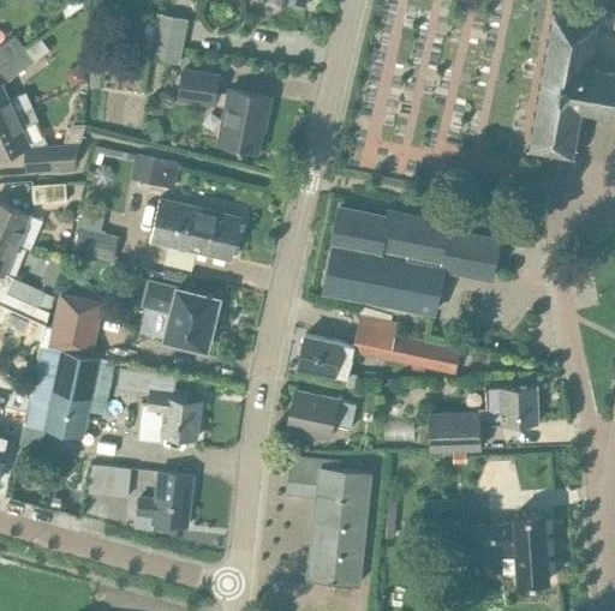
[(81,0),(58,0),(65,19),(84,6),(81,0)]
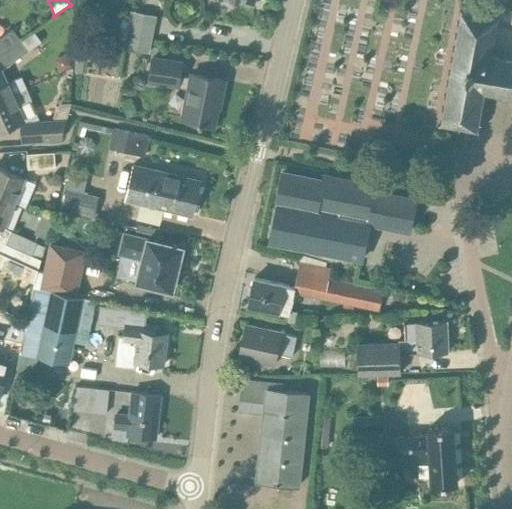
[(467,132),(468,129),(476,130),(478,133),(480,132),(478,130),(480,120),(482,119),(482,117),(480,117),(482,107),(484,106),(485,105),(483,104),(485,94),(497,96),(496,99),(498,99),(499,96),(511,99),(511,101),(511,100),(511,61),(505,60),(506,57),(503,57),(503,60),(491,57),(493,47),(496,48),(496,45),(493,44),(495,35),(498,35),(498,33),(496,32),(497,27),(498,21),(501,19),(499,17),(497,19),(488,18),(488,15),(486,15),(486,17),(474,15),(474,13),(473,12),(472,14),(465,13),(462,10),(461,11),(463,15),(461,26),(458,26),(458,28),(461,29),(459,38),(456,38),(455,41),(458,41),(457,51),(454,51),(453,53),(456,53),(454,62),(452,62),(451,64),(454,64),(452,75),(449,75),(449,77),(452,77),(450,85),(448,85),(447,87),(450,88),(449,97),(446,97),(445,100),(448,100),(446,111),(443,111),(442,113),(446,113),(443,123),(441,125),(442,128),(446,125),(453,126),(452,129),(454,130),(455,127),(466,128),(465,132),(467,132)]
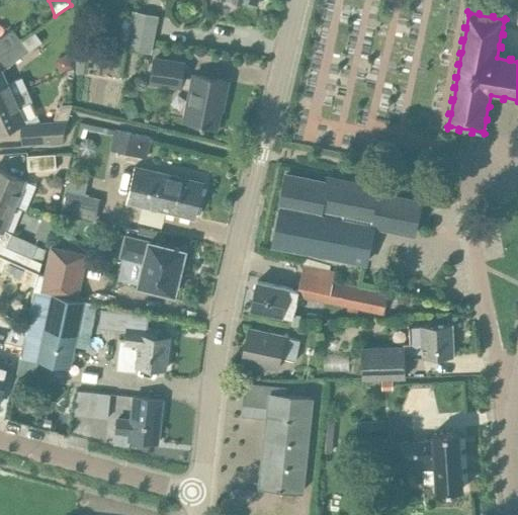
[(133,12),(125,51),(151,55),(158,17),(133,12)]
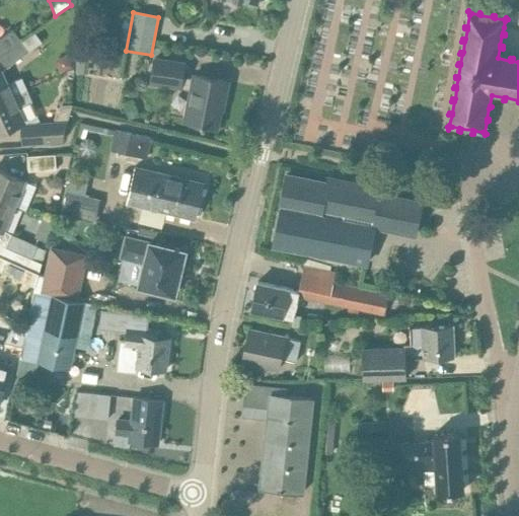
[(0,57),(21,42),(12,30),(0,39),(0,57)]
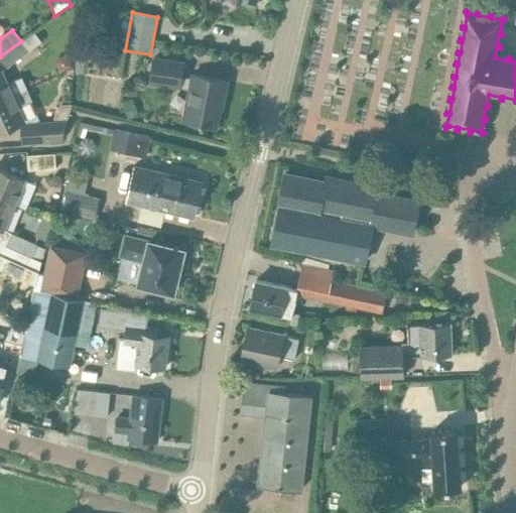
[(36,47),(29,37),(21,42),(21,41),(0,56),(0,59),(6,69),(36,47)]
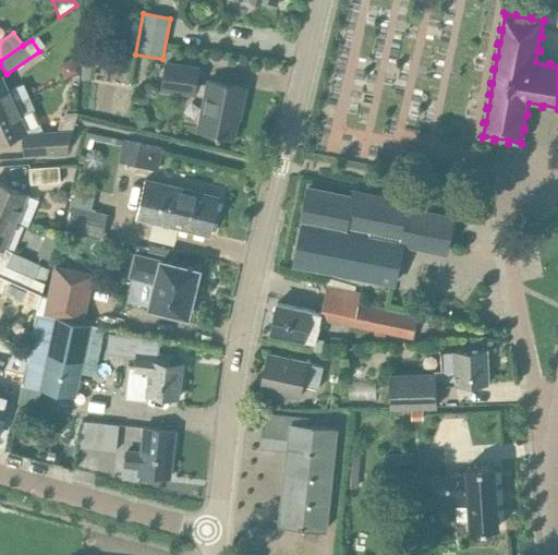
[(83,53),(82,80),(94,81),(95,67),(101,68),(101,55),(83,53)]
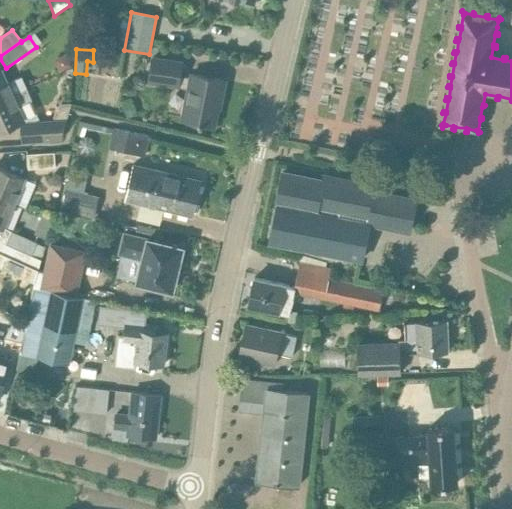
[(191,79),(180,77),(182,64),(153,59),(149,82),(189,90),(183,121),(214,127),(219,101),(222,102),(225,82),(191,76),(191,79)]
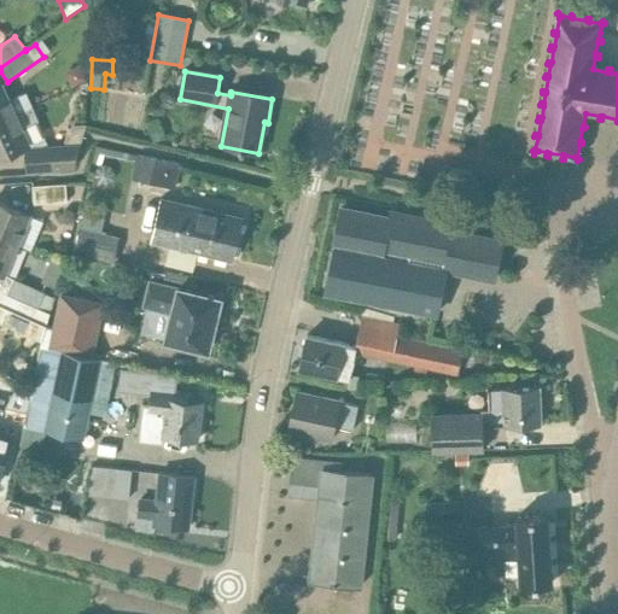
[(0,123),(33,110),(27,94),(11,101),(4,86),(0,87),(0,123)]
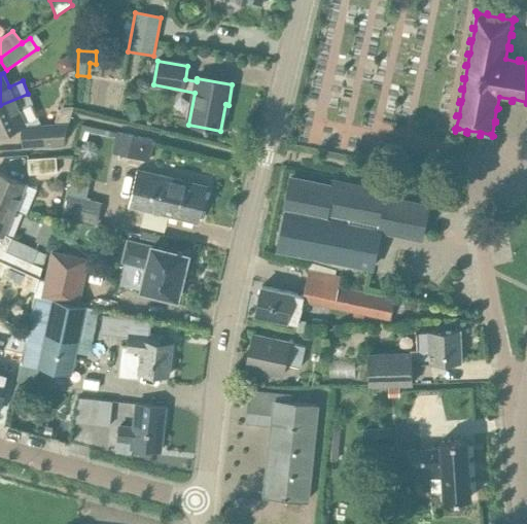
[(28,94),(0,105),(0,134),(25,124),(20,110),(33,105),(28,94)]
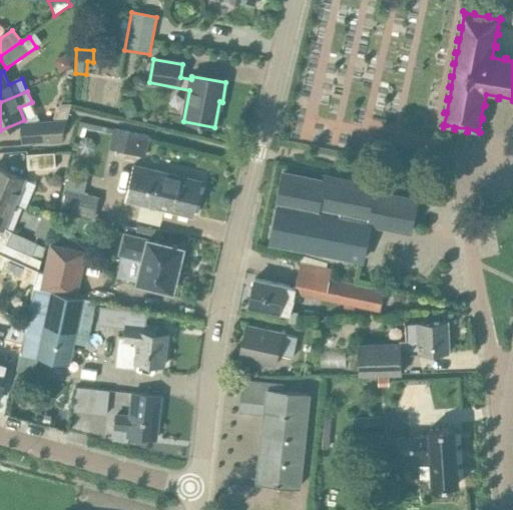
[(51,127),(24,128),(25,143),(61,141),(71,106),(60,106),(60,107),(56,111),(54,117),(56,123),(51,123),(51,127)]
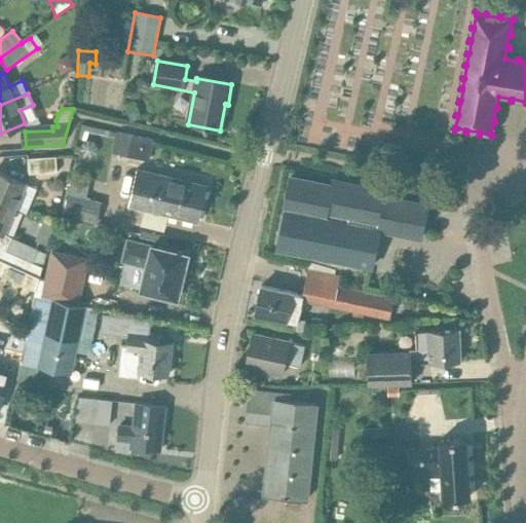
[(116,136),(111,157),(148,165),(153,144),(116,136)]
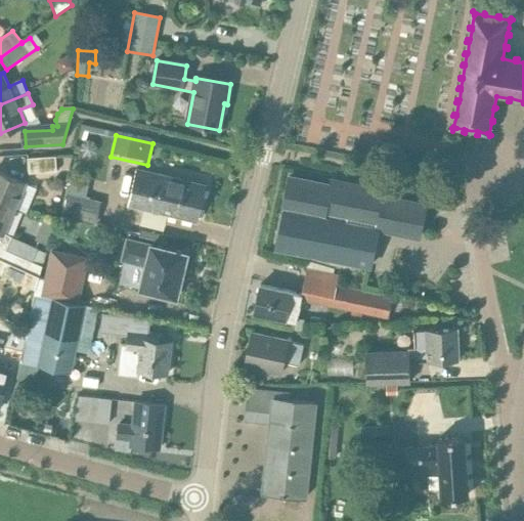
[(55,158),(27,160),(28,175),(56,173),(55,158)]
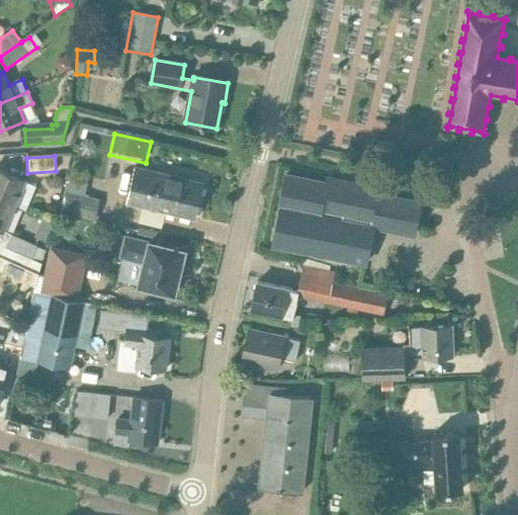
[(195,221),(203,184),(136,167),(126,203),(195,221)]
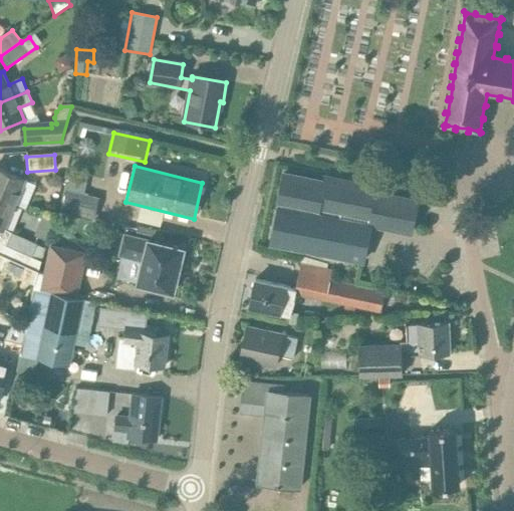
[(0,198),(15,205),(25,180),(0,169),(0,198)]
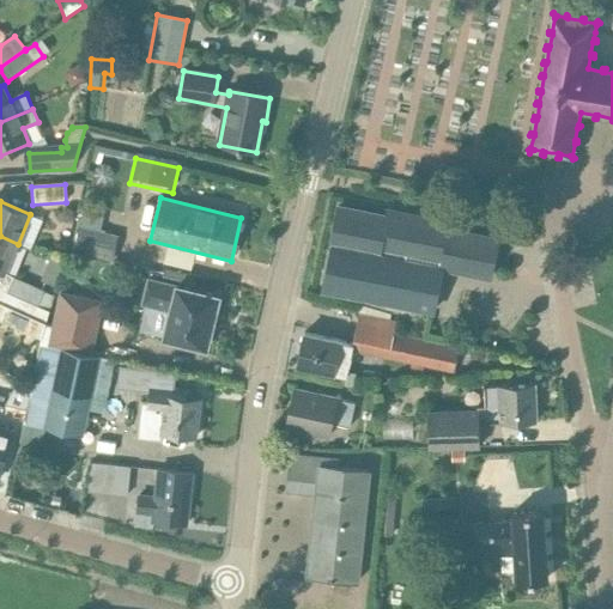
[(434,312),(443,269),(492,279),(499,242),(451,232),(453,226),(388,213),(387,219),(338,209),(331,247),(333,247),(323,290),(434,312)]
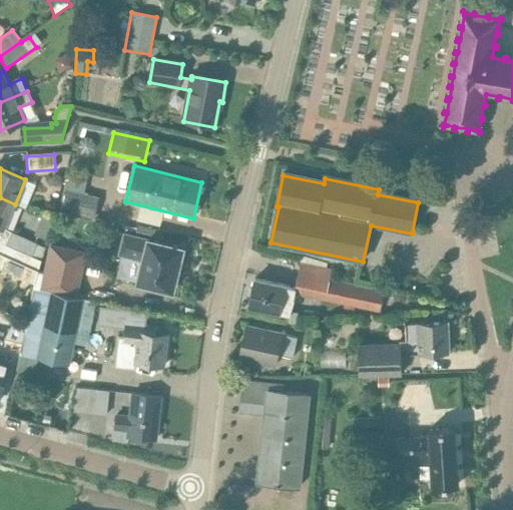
[(66,190),(61,212),(94,220),(99,198),(66,190)]
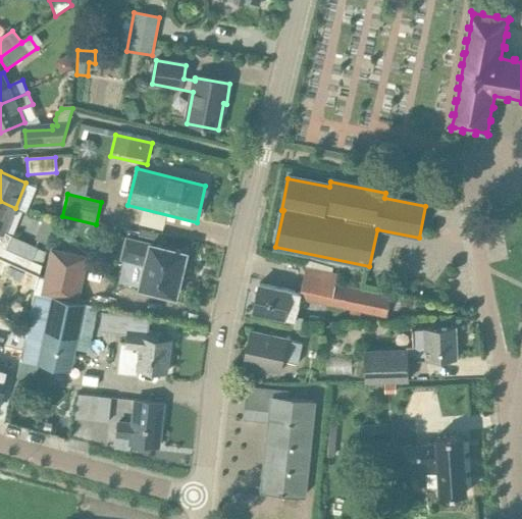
[(0,230),(5,234),(15,208),(0,201),(0,230)]
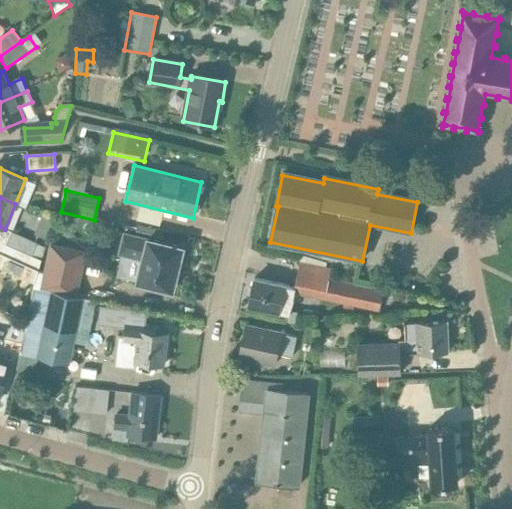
[(6,245),(41,261),(45,249),(12,232),(6,245)]
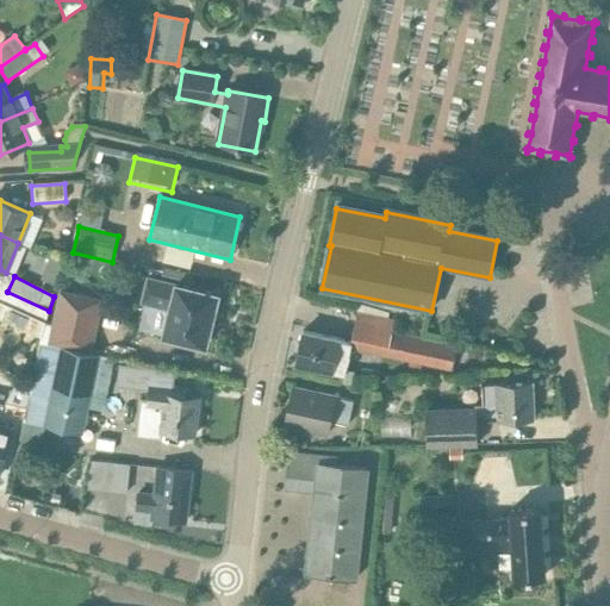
[(178,287),(149,280),(144,303),(172,310),(165,337),(206,347),(218,297),(178,286),(178,287)]
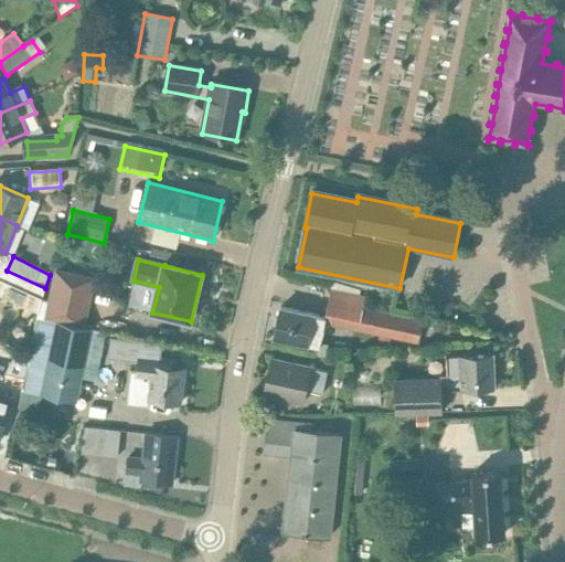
[(0,281),(0,297),(38,315),(45,288),(7,271),(2,282),(0,281)]
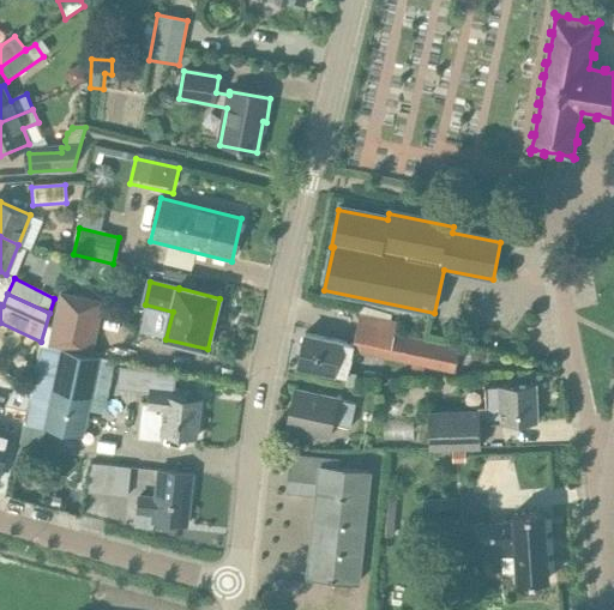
[(97,305),(60,296),(50,345),(86,352),(97,305)]
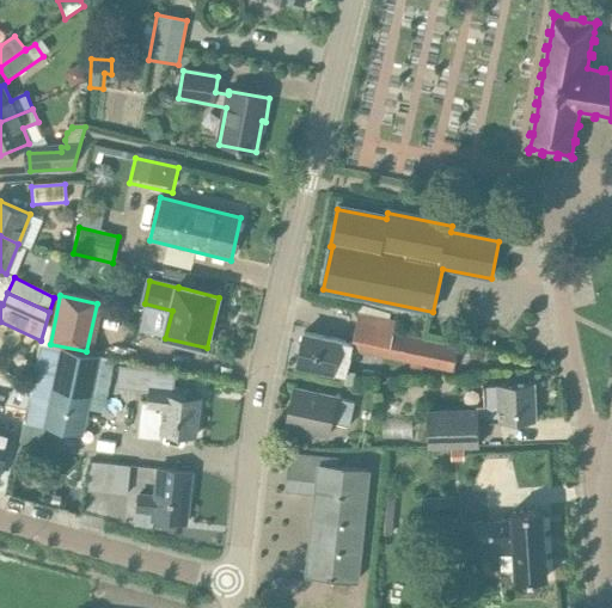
[(397,323),(367,317),(359,314),(359,315),(353,344),(341,342),(305,333),(298,366),(347,376),(353,350),(410,363),(409,369),(422,372),(423,367),(453,373),(459,349),(393,335),(397,323)]
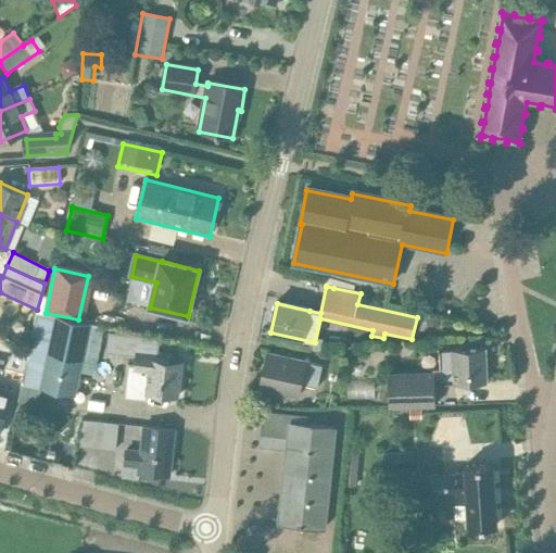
[(36,313),(21,386),(39,390),(76,398),(81,374),(95,376),(104,327),(36,313)]
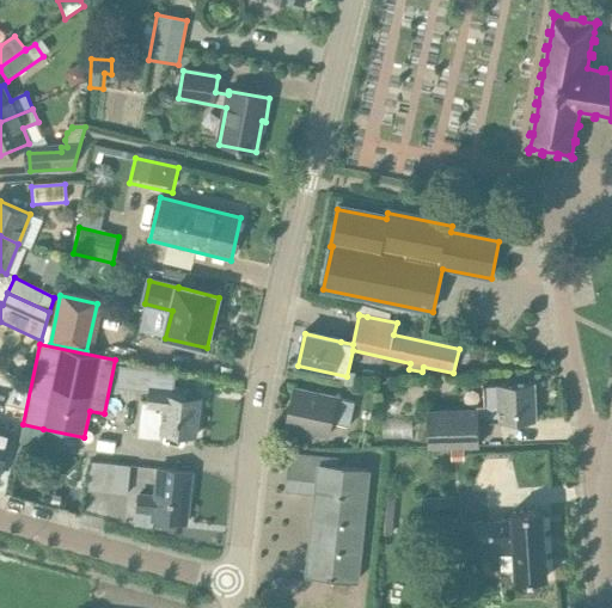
[(150,387),(148,404),(140,403),(140,409),(133,409),(132,418),(140,419),(138,441),(161,443),(163,435),(196,438),(201,398),(183,397),(183,390),(171,388),(173,375),(158,373),(158,369),(140,367),(139,379),(147,380),(146,387),(150,387)]
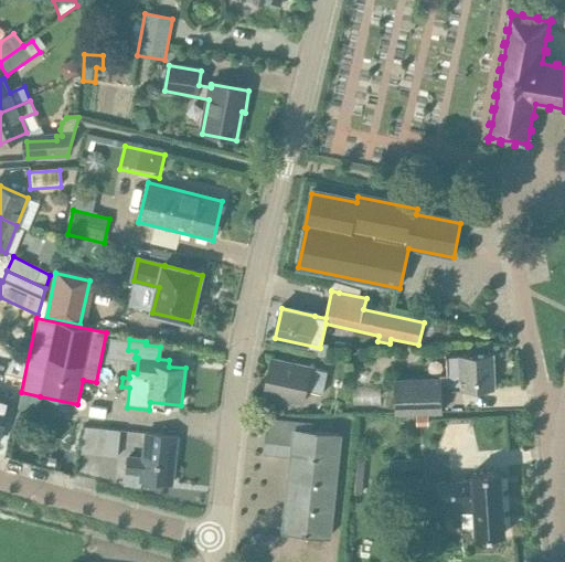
[(461,356),(461,357),(447,357),(448,375),(440,375),(440,379),(395,381),(396,414),(444,413),(444,392),(496,391),(494,356),(461,356)]
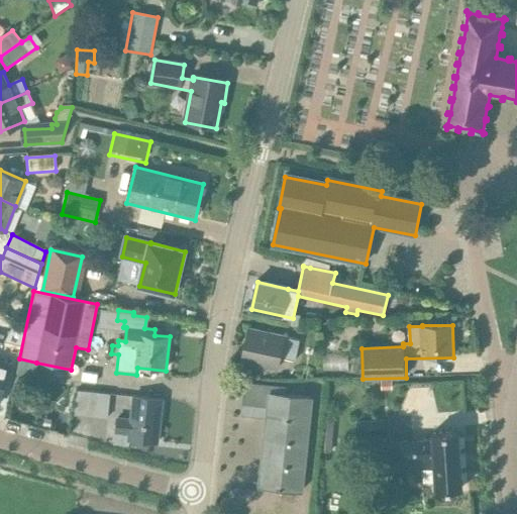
[(241,363),(278,370),(280,358),(295,362),(300,341),(285,337),(248,329),(241,363)]
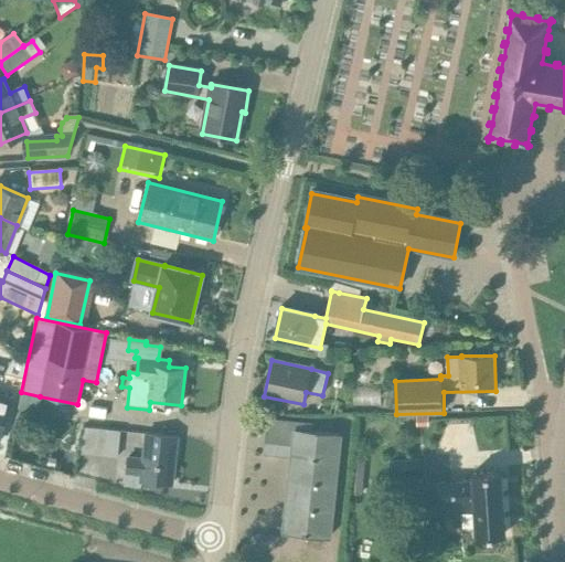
[(0,374),(0,390),(19,395),(22,381),(0,374)]
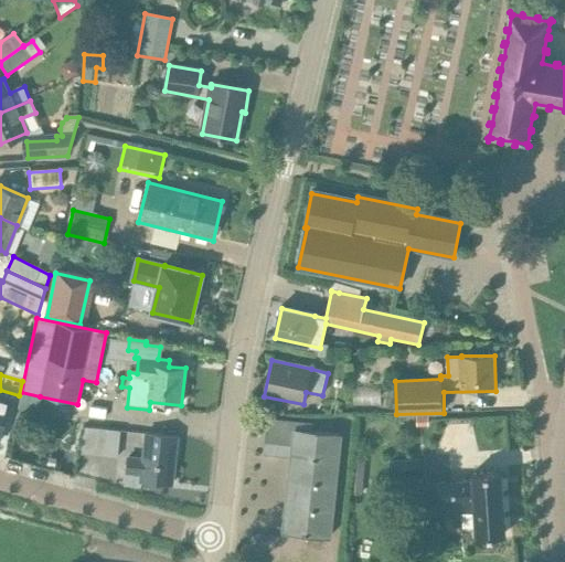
[(0,439),(10,400),(0,395),(0,439)]
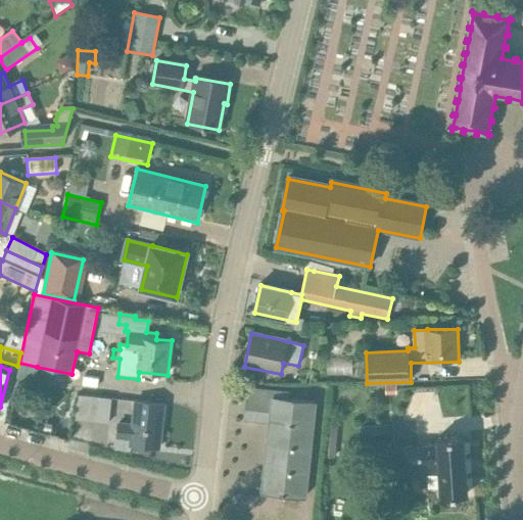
[(263,493),(305,499),(316,404),(288,400),(289,393),(248,389),(245,420),(271,423),(263,493)]
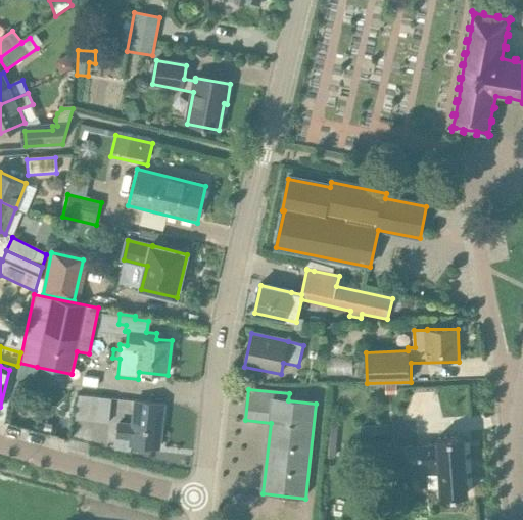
[(115,440),(131,441),(131,446),(159,450),(164,406),(135,403),(133,425),(117,423),(115,440)]
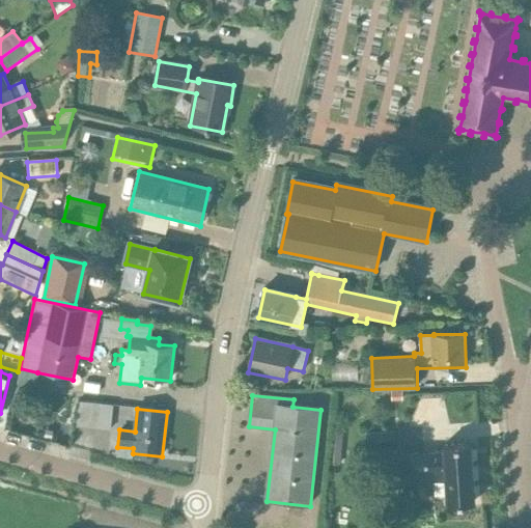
[(394,434),(365,435),(366,450),(394,448),(394,434)]
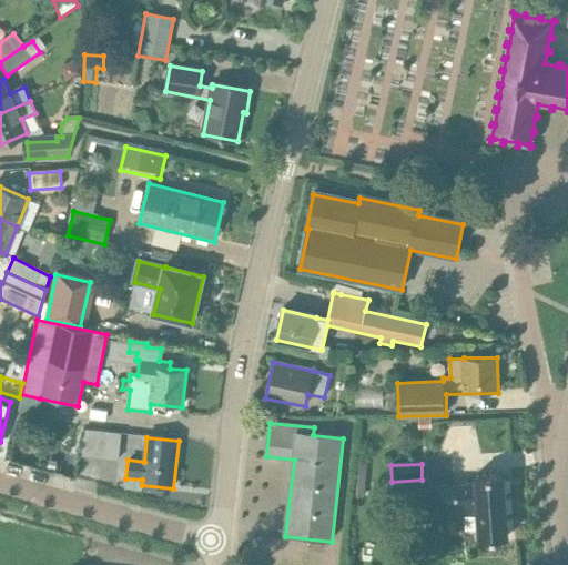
[(476,484),(429,487),(430,507),(455,506),(456,515),(478,514),(479,540),(509,537),(505,475),(476,476),(476,484)]
